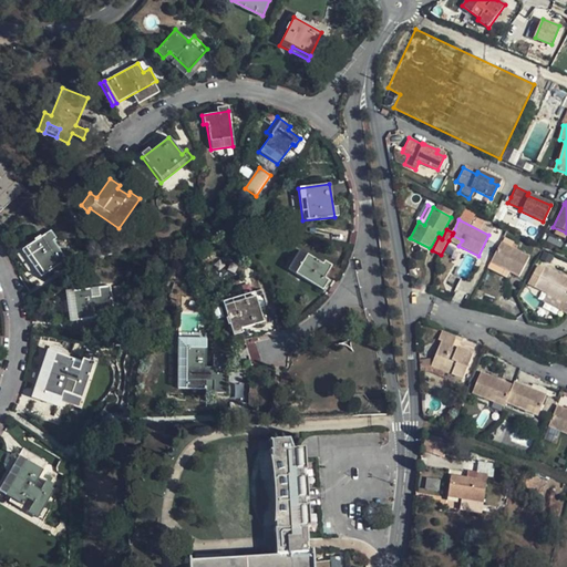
[(55,238),(50,230),(21,250),(40,278),(65,260),(52,240),(55,238)]
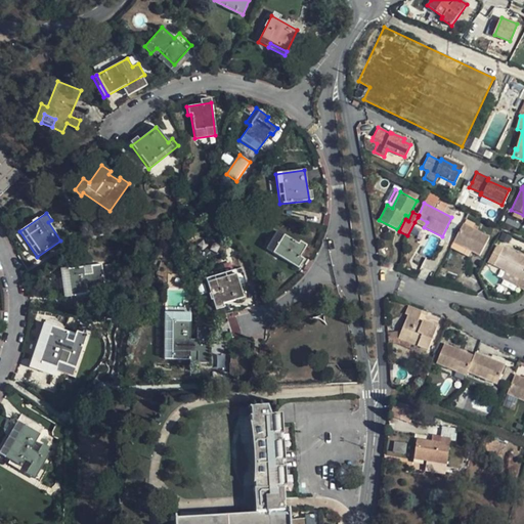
[(427,222),(418,217),(415,222),(424,227),(427,222)]
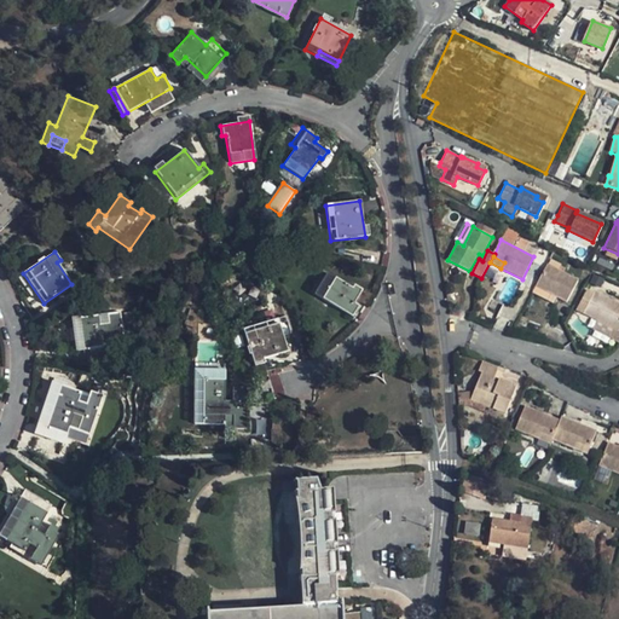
[(547,264),(534,285),(555,298),(566,302),(578,281),(547,264)]
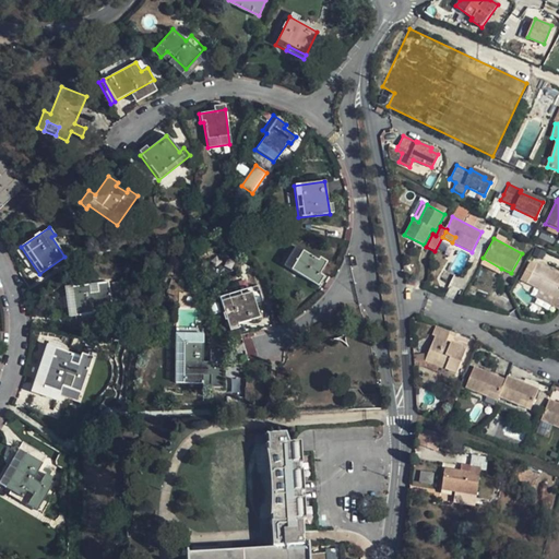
[(313,285),(326,262),(319,258),(317,261),(296,247),(283,266),(313,285)]
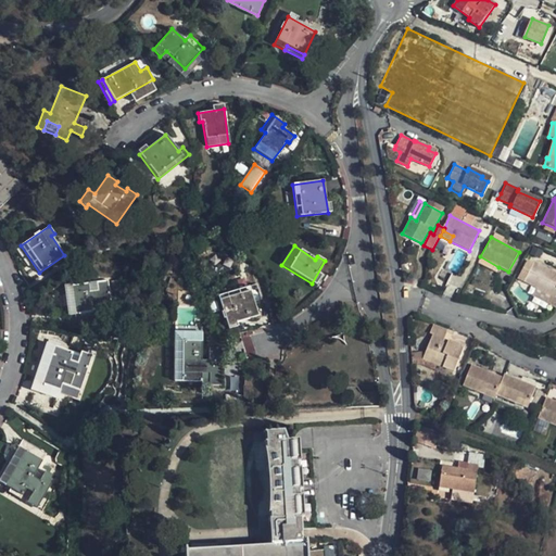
[(498,267),(480,256),(477,263),(491,269),(493,266),(497,268),(498,267)]
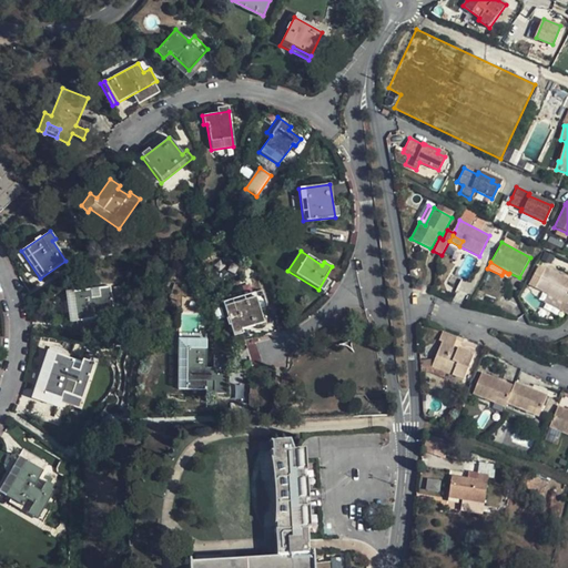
[(537,284),(545,267),(538,264),(529,281),(534,282),(537,284)]
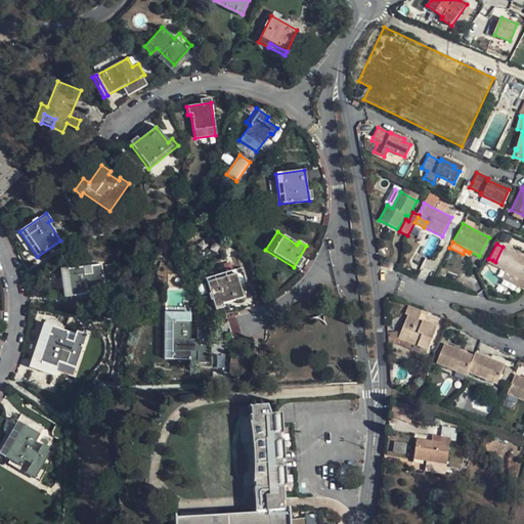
[(523,278),(523,257),(503,247),(495,262),(492,260),(490,264),(523,281),(523,278)]
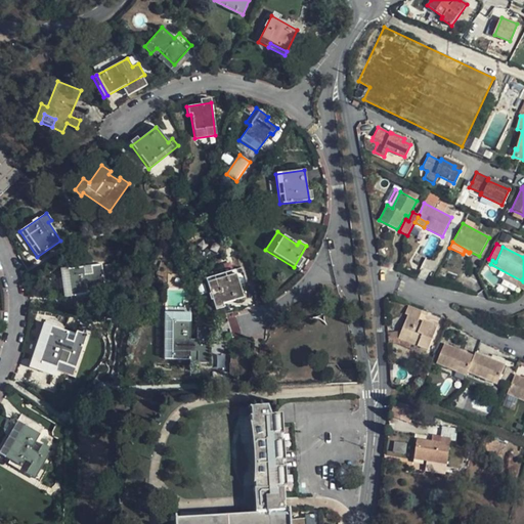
[(83,267),(67,269),(69,289),(63,289),(64,297),(70,297),(71,304),(87,302),(86,292),(93,292),(94,294),(104,292),(101,264),(90,266),(91,273),(84,274),(83,267)]
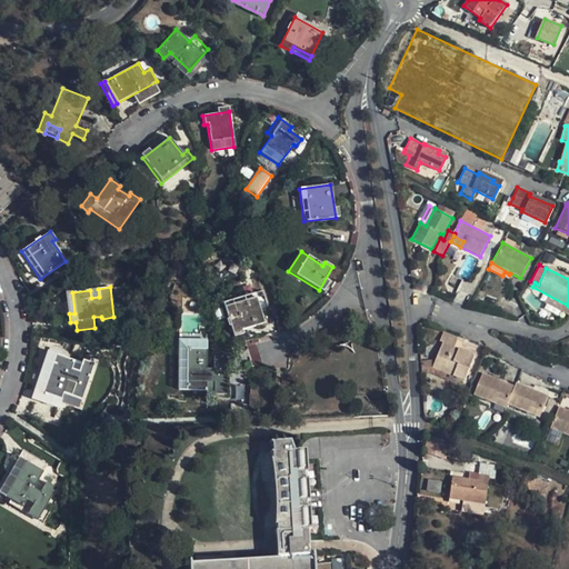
[(267,307),(262,291),(222,303),(232,332),(263,323),(259,309),(267,307)]
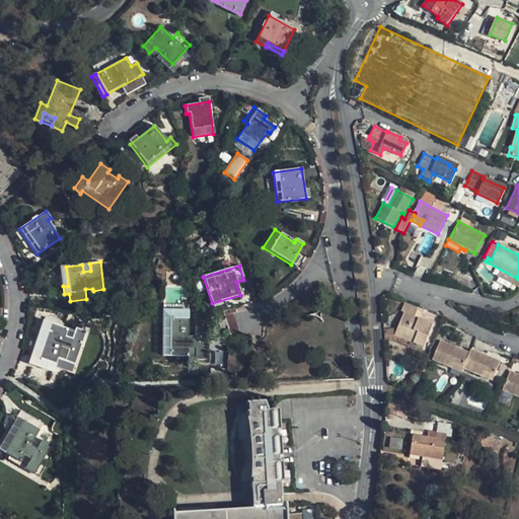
[(413,320),(415,316),(417,309),(404,303),(400,311),(403,312),(396,331),(406,335),(403,340),(424,348),(433,323),(419,317),(417,322),(413,320)]
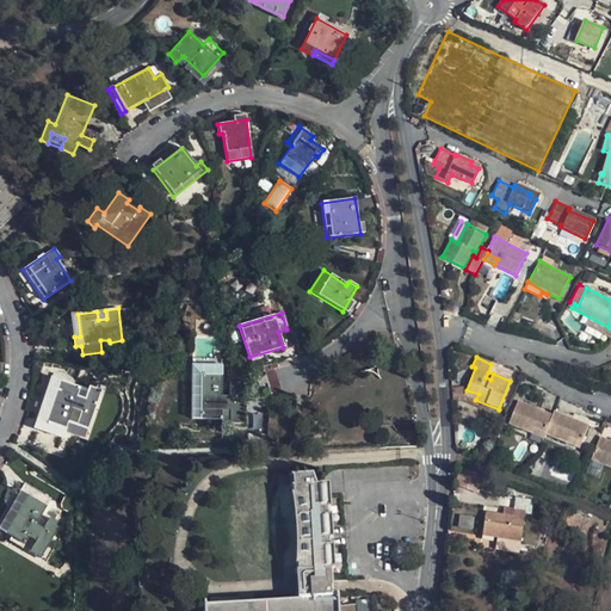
[(199,395),(191,395),(191,420),(221,419),(221,409),(229,411),(229,424),(242,424),(241,396),(221,396),(221,366),(191,366),(191,377),(199,377),(199,395)]
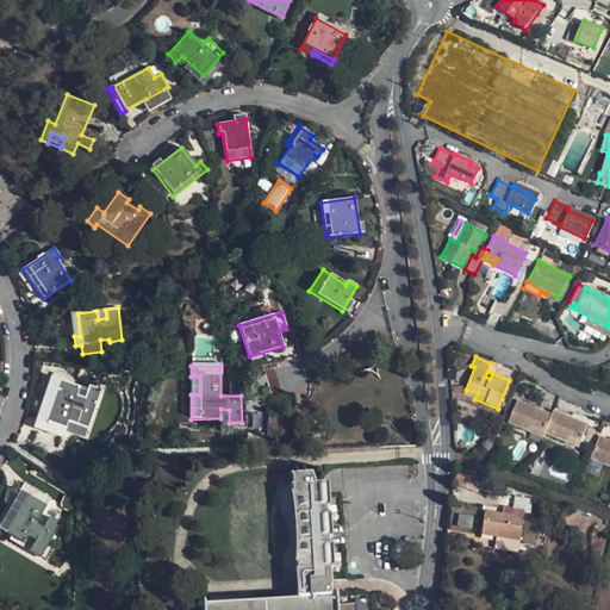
[(44,422),(37,419),(33,428),(61,437),(70,409),(80,412),(75,425),(87,429),(100,391),(88,386),(85,399),(75,396),(79,387),(51,378),(43,400),(51,403),(44,422)]
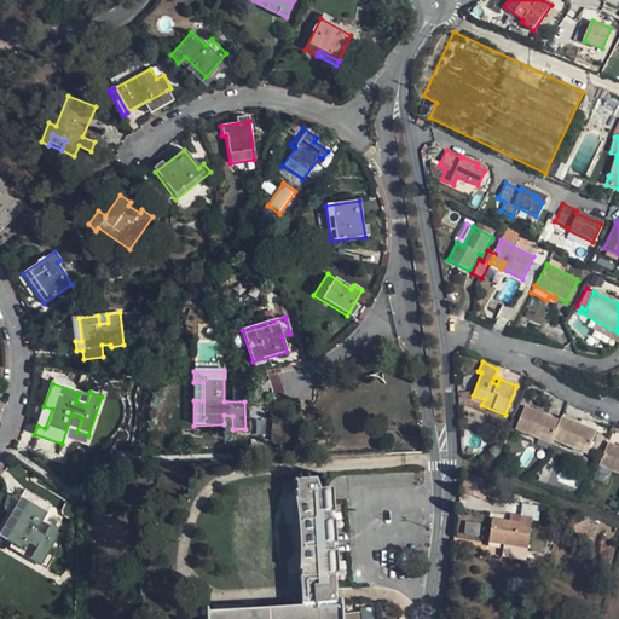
[(485,399),(473,395),(470,400),(481,405),(485,399)]
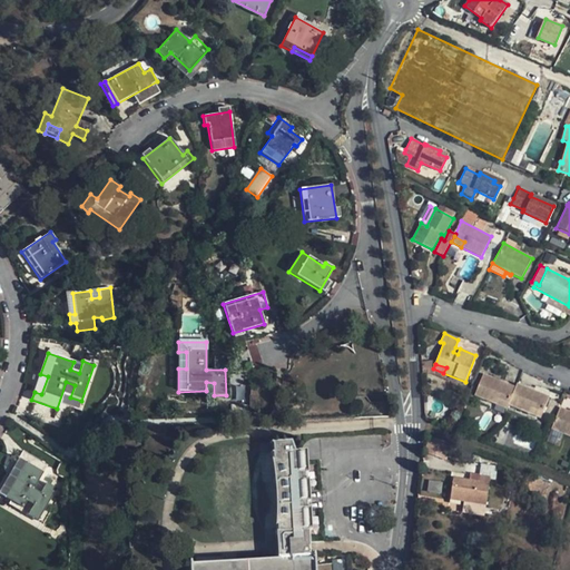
[(40,374),(35,392),(41,394),(48,376),(40,374)]
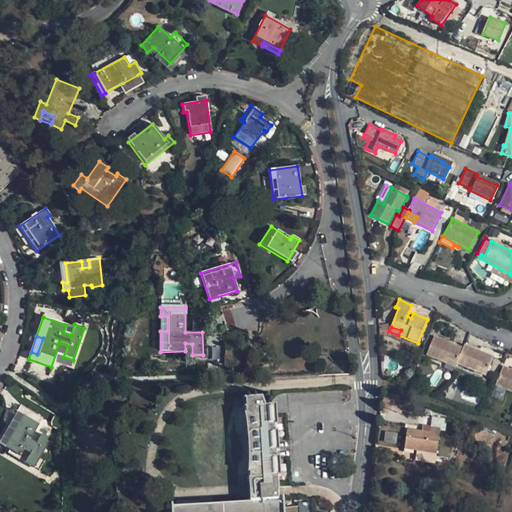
[(447,360),(457,363),(463,349),(434,337),(426,356),(445,364),(447,360)]
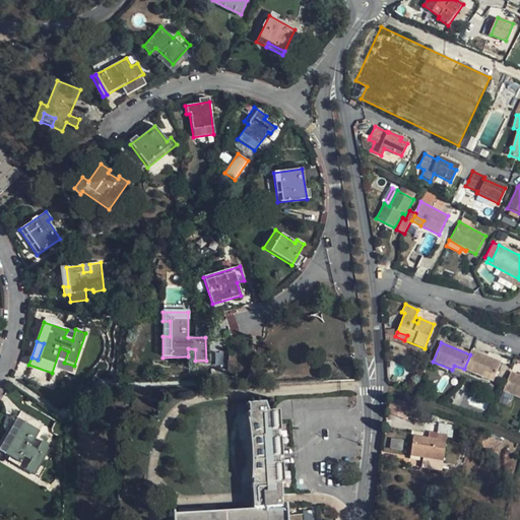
[(470,354),(464,369),(463,371),(482,378),(484,373),(495,378),(501,364),(471,350),(470,354)]
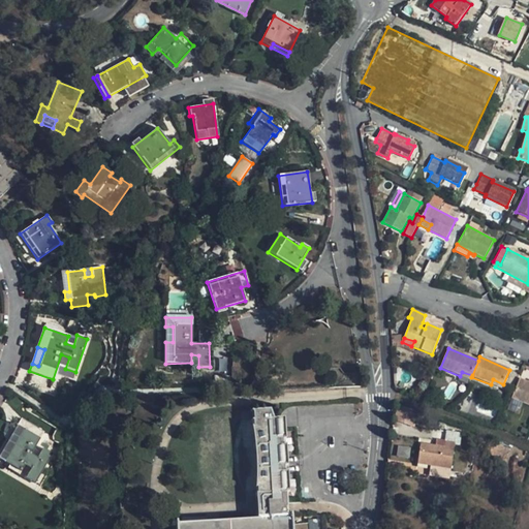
[(471,377),(472,375),(462,372),(460,376),(470,380),(471,377)]
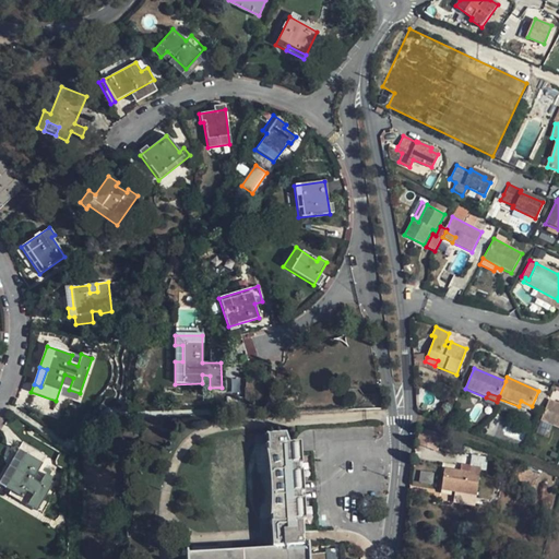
[(521,401),(519,406),(531,412),(532,406),(521,401)]
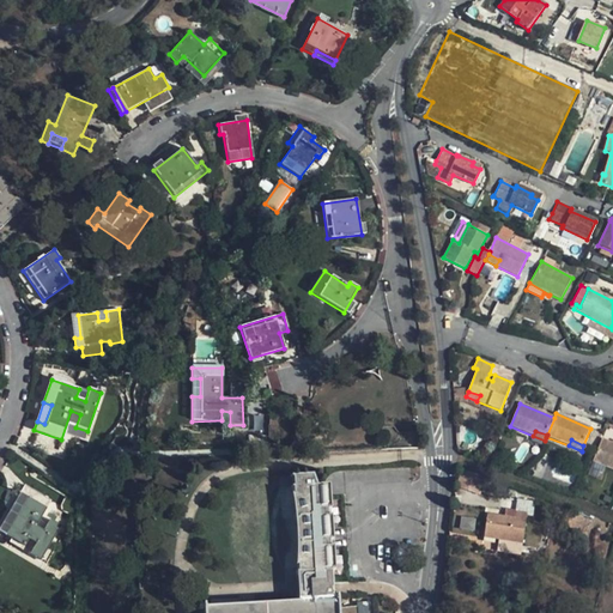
[(612,443),(602,439),(592,467),(605,473),(606,468),(612,471),(612,443)]
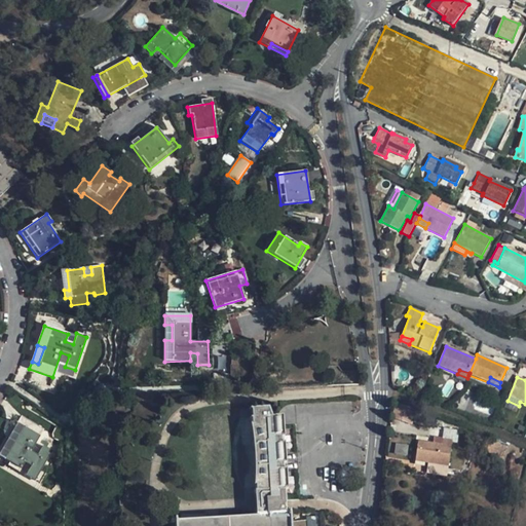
[(410,407),(399,403),(397,416),(409,417),(410,407)]
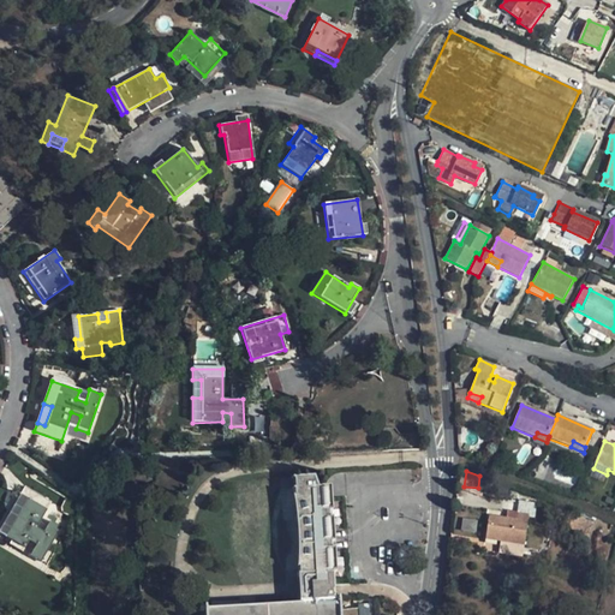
[(300,589),(300,601),(209,608),(209,604),(207,604),(207,614),(342,614),(341,596),(339,596),(339,598),(335,598),(334,571),(333,545),(332,541),(332,533),(330,517),(330,511),(328,487),(316,488),(310,477),(292,478),(293,495),(290,496),(296,513),(298,525),(299,539),(298,557),(296,568),(298,568),(298,574),(300,589)]
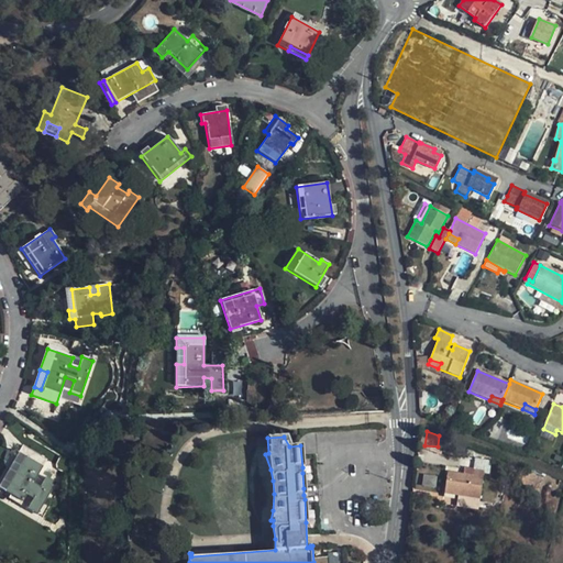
[(15,474),(8,470),(0,483),(0,489),(9,495),(7,499),(20,506),(25,495),(33,499),(39,488),(32,484),(46,460),(22,446),(12,463),(19,466),(15,474)]
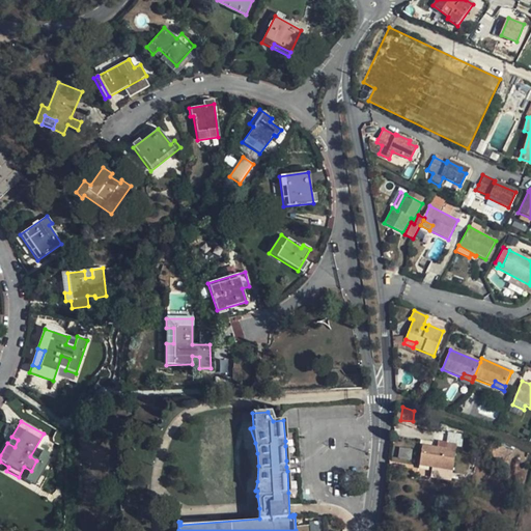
[(447,443),(448,434),(440,432),(439,441),(447,443)]
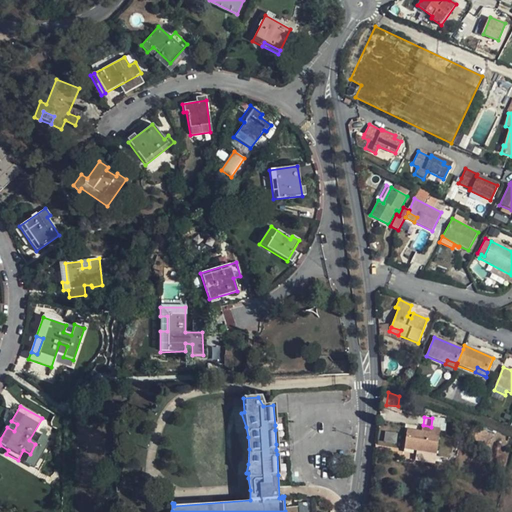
[(445,420),(432,418),(431,427),(423,425),(422,431),(417,431),(408,430),(406,449),(436,453),(440,428),(444,429),(445,420)]
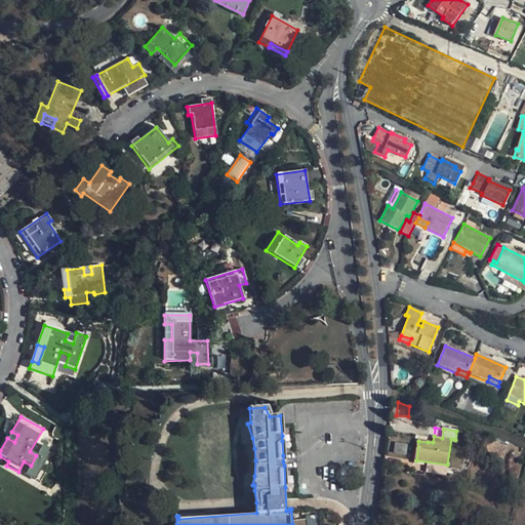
[(11,432),(7,438),(14,442),(17,435),(11,432)]
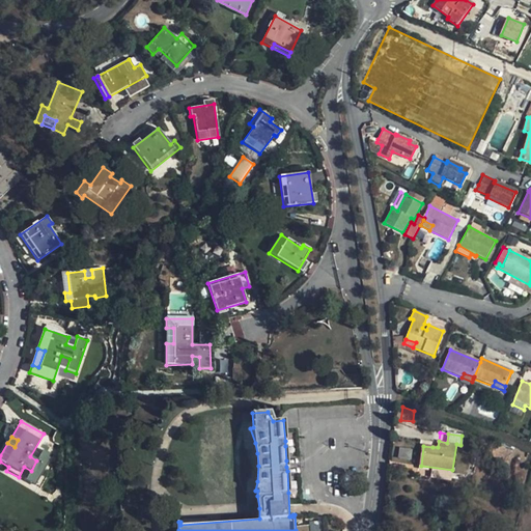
[(506,462),(509,451),(494,445),(490,454),(506,462)]
